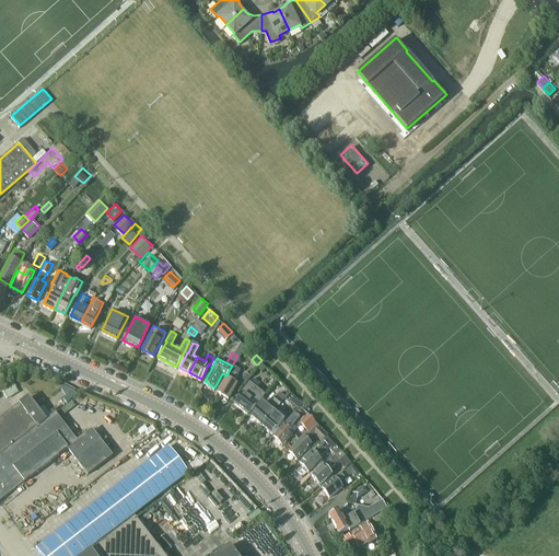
[(263,369),(266,366),(261,360),(259,362),(257,365),(263,369)]
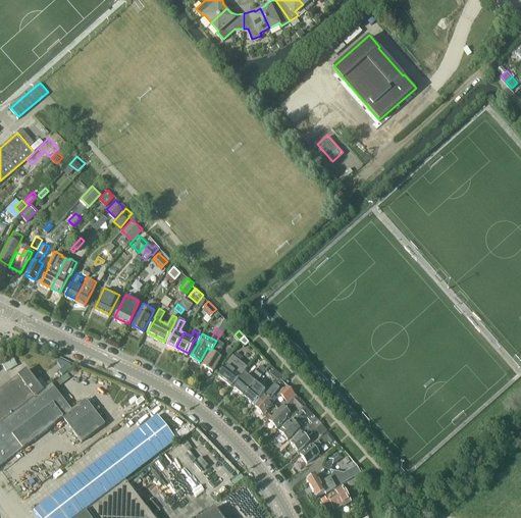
[(217,354),(224,343),(219,339),(211,351),(203,363),(213,369),(220,356),(217,354)]
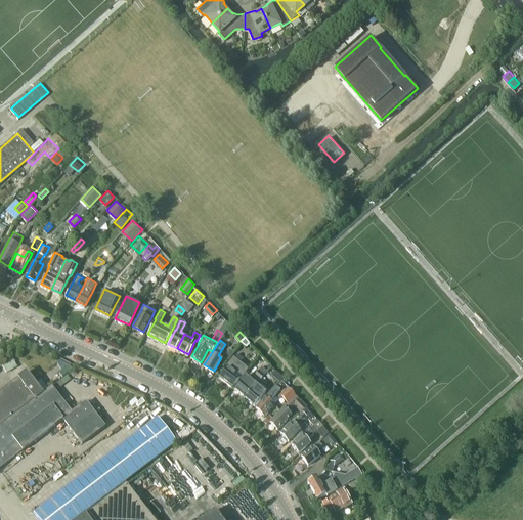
[(227,359),(234,349),(229,345),(222,355),(227,359)]
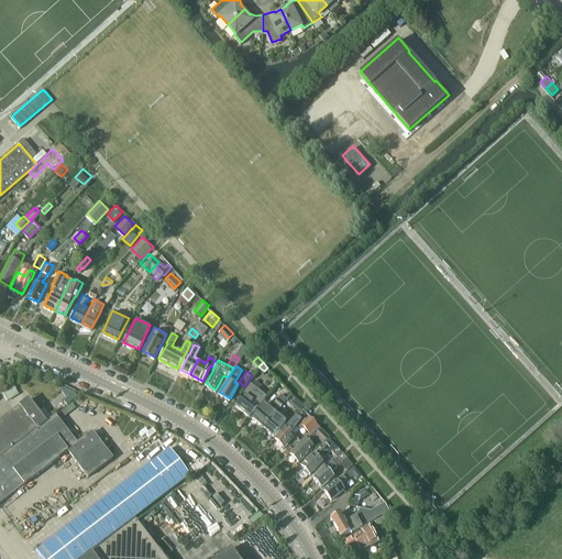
[(20,391),(14,382),(13,381),(2,387),(8,398),(20,391)]
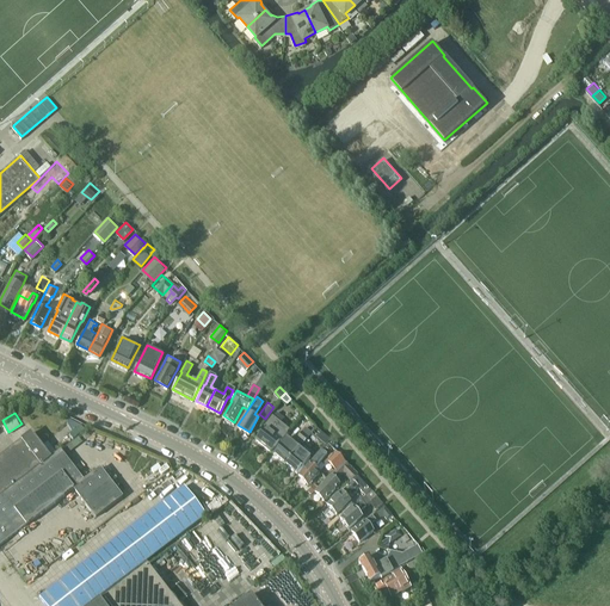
[(289,427),(275,415),(272,414),(266,421),(267,422),(257,437),(271,449),(279,437),(281,438),(289,427)]
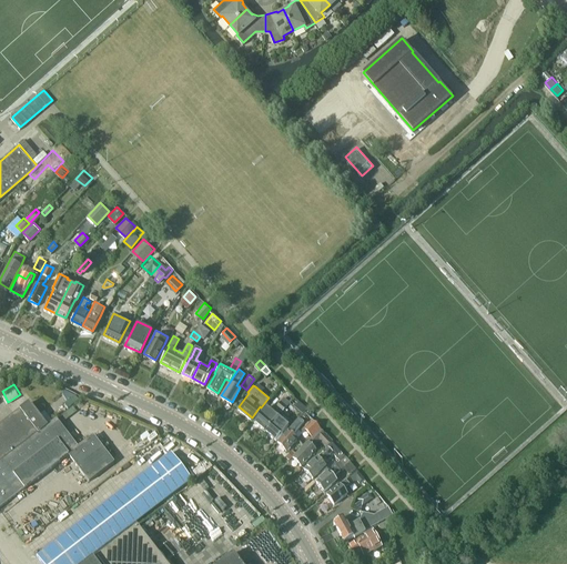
[(68,405),(79,396),(76,392),(64,401),(68,405)]
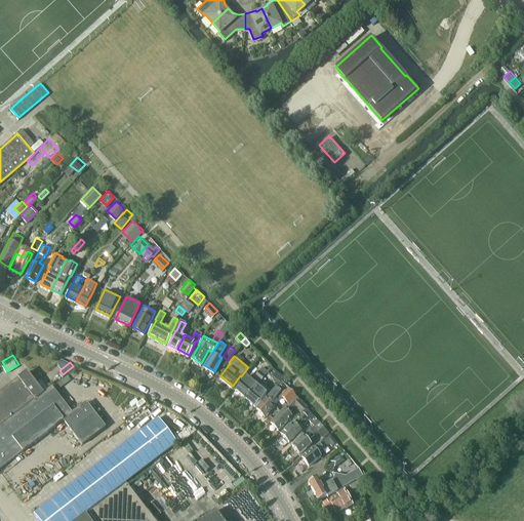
[(260,378),(269,368),(264,364),(259,368),(255,373),(260,378)]
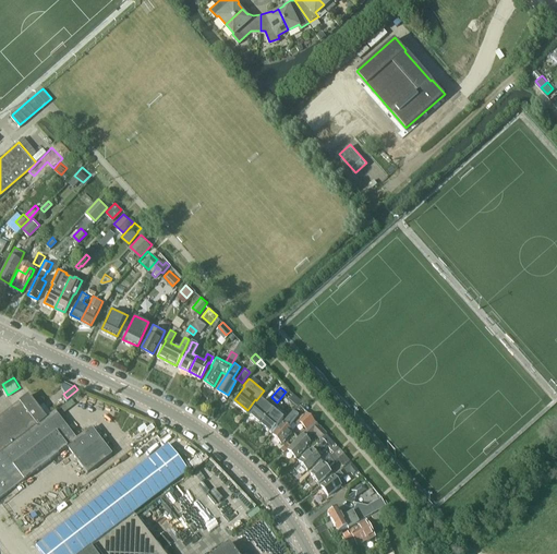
[(293,392),(289,397),(298,405),(302,399),(300,397),(298,396),(293,392)]
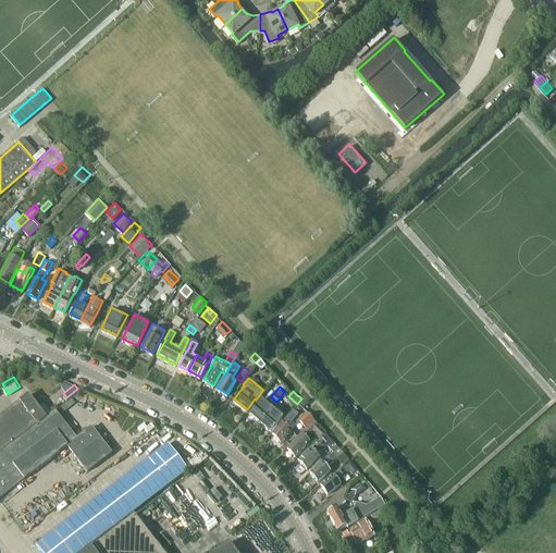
[(0,451),(12,442),(47,415),(29,392),(21,398),(21,400),(0,415),(0,451)]
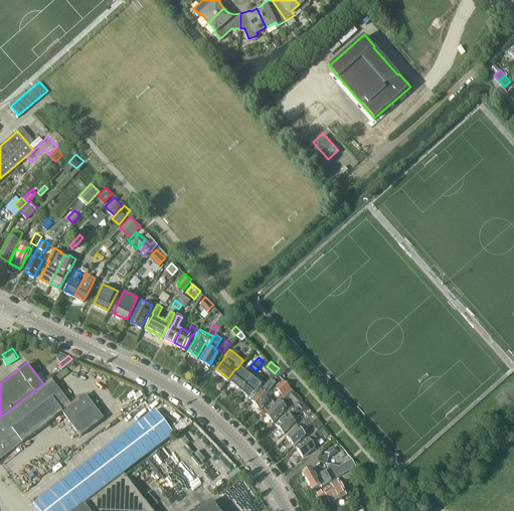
[(240,388),(251,375),(241,367),(230,380),(240,388)]
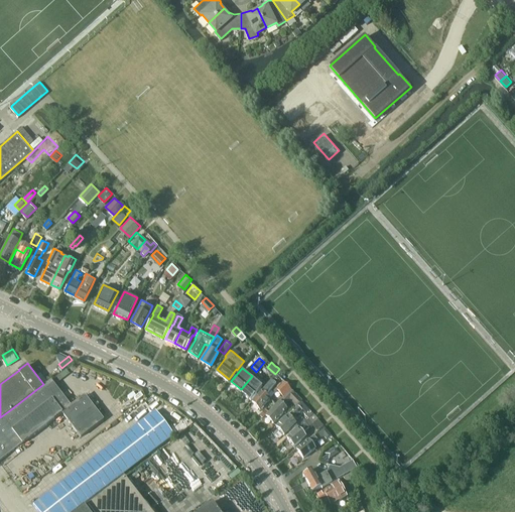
[(256,372),(252,376),(241,389),(251,398),(263,385),(262,384),(265,380),(256,372)]
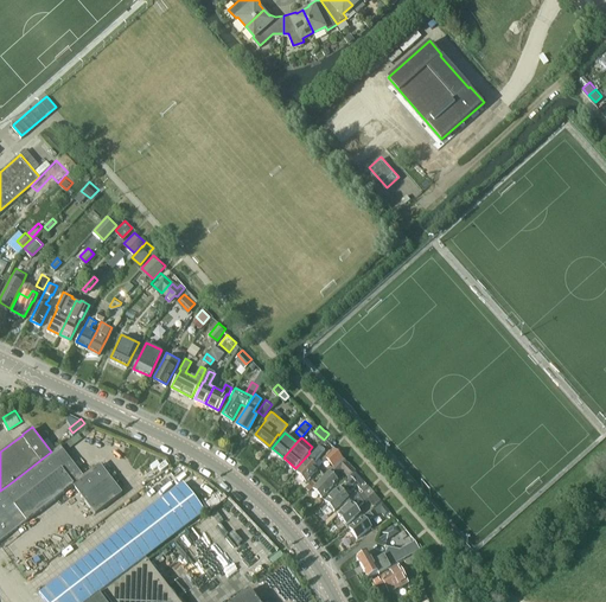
[(335,447),(331,443),(327,439),(297,469),(306,479),(318,466),(314,462),(326,450),(325,450),(327,448),(330,450),(335,447)]
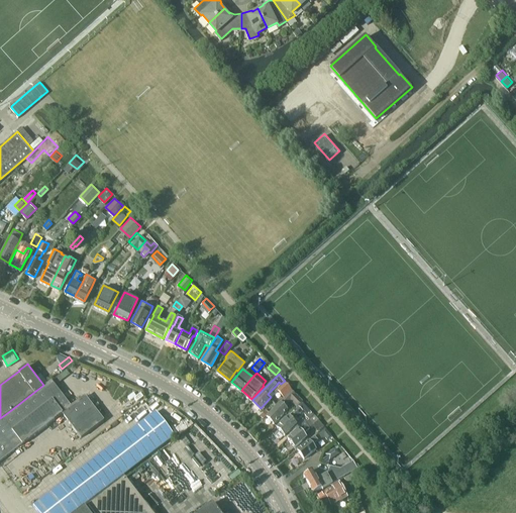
[(85,394),(71,405),(52,379),(43,385),(11,410),(0,418),(0,458),(6,454),(23,441),(23,442),(63,411),(82,435),(104,417),(85,394)]
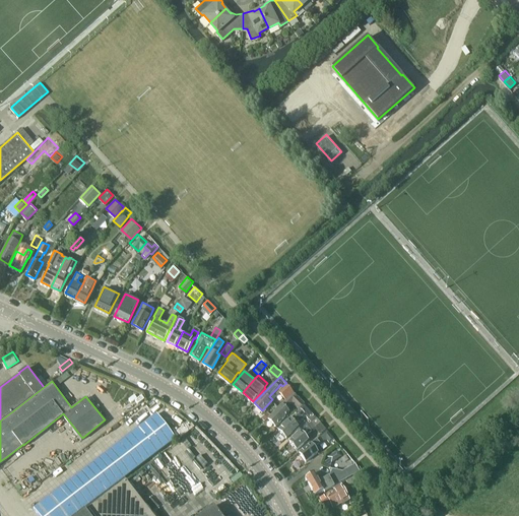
[(285,395),(293,389),(288,384),(281,390),(285,395)]
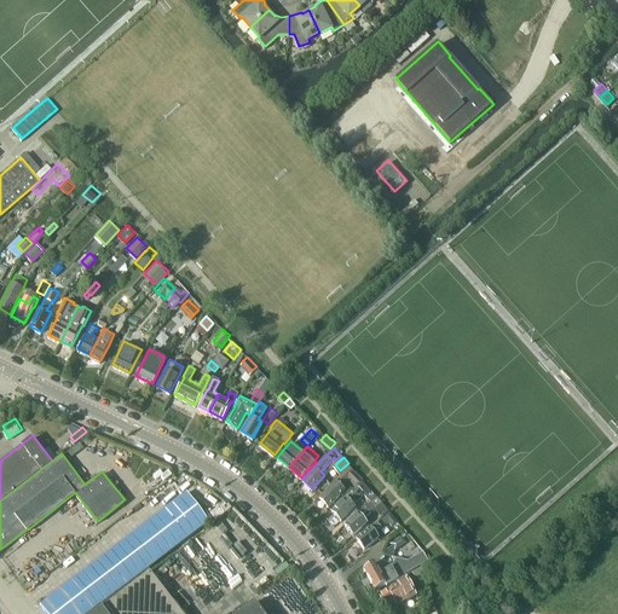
[(353,481),(361,474),(348,463),(329,482),(324,488),(317,494),(327,503),(342,487),(338,482),(347,474),(353,481)]
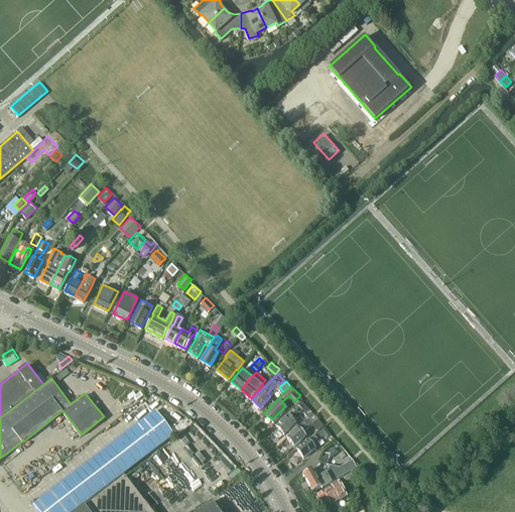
[(307,415),(310,412),(300,400),(297,403),(296,402),(275,423),(283,431),(289,424),(292,427),(297,423),(294,420),(291,416),(294,413),(296,415),(302,410),(307,415)]
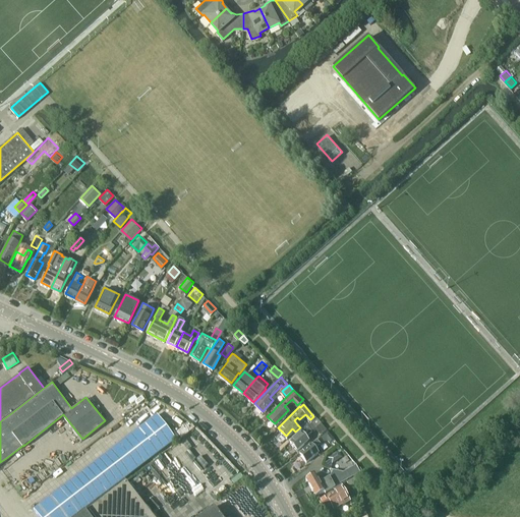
[(41,516),(70,516),(176,437),(158,412),(34,507),(41,516)]
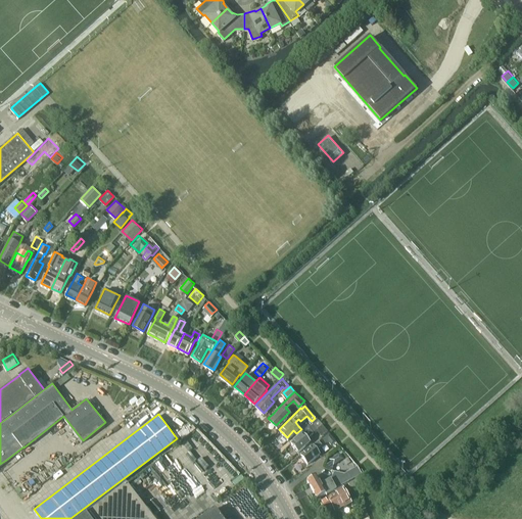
[(309,426),(292,440),(291,441),(298,450),(310,439),(306,436),(313,430),(313,431),(315,429),(316,429),(317,428),(322,434),(324,433),(324,434),(329,430),(319,418),(309,426)]
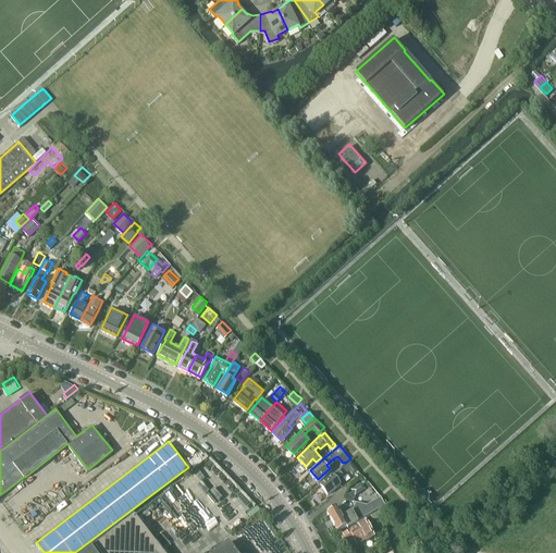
[(357,468),(353,464),(350,459),(343,465),(346,470),(349,467),(353,471),(357,468)]
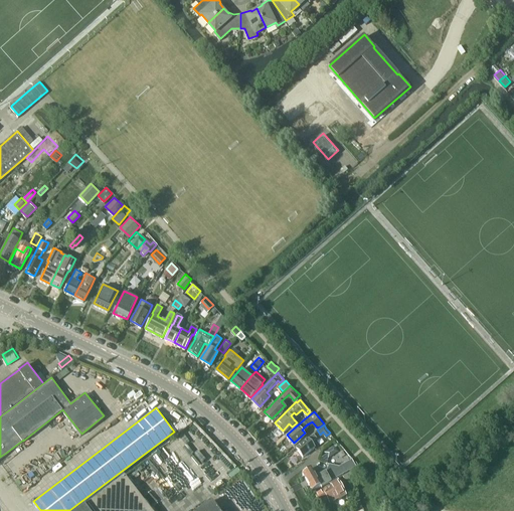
[(312,441),(317,437),(314,433),(297,446),(303,455),(315,446),(312,441)]
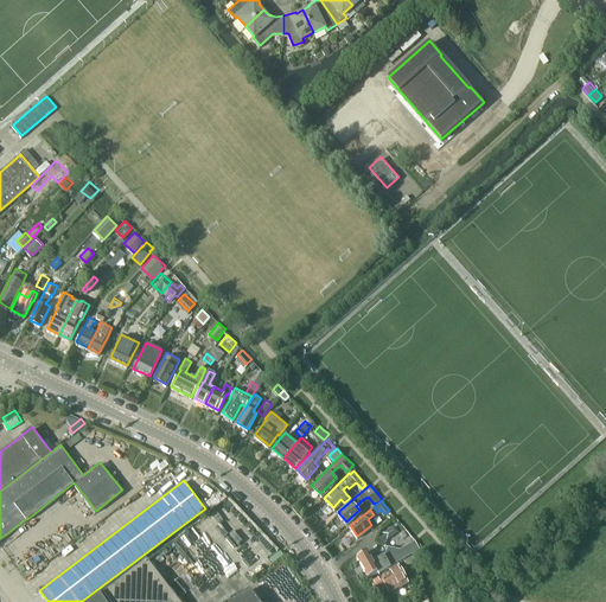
[(406,555),(420,548),(418,542),(415,538),(400,546),(389,544),(384,552),(390,564),(406,555)]
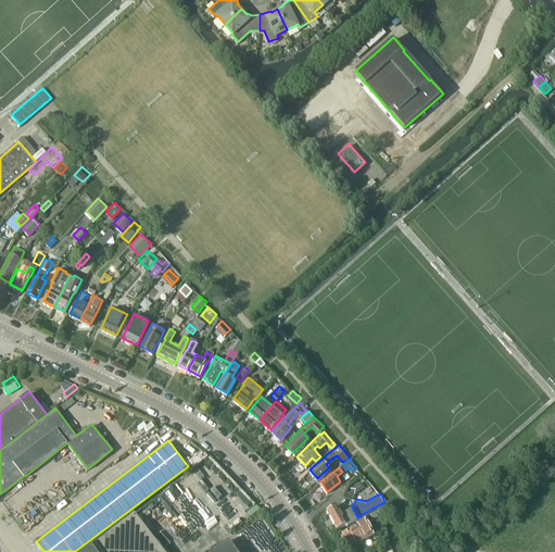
[(352,506),(341,513),(336,503),(327,509),(338,527),(347,522),(348,524),(357,517),(352,506)]
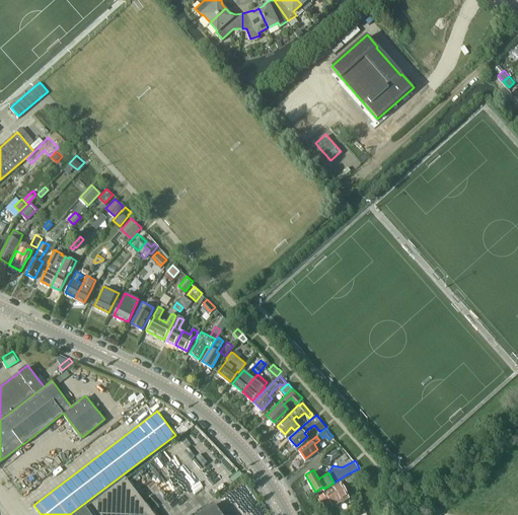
[(154,514),(126,477),(76,514),(154,514)]
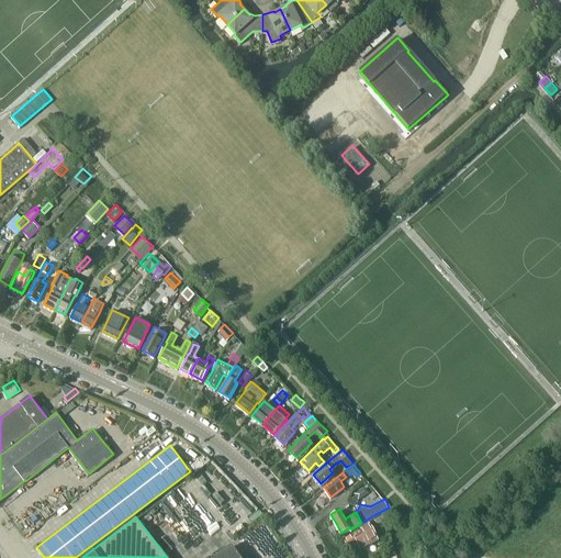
[(371,525),(373,524),(370,519),(360,524),(361,526),(343,537),(348,546),(357,542),(359,545),(368,539),(369,540),(377,536),(371,525)]
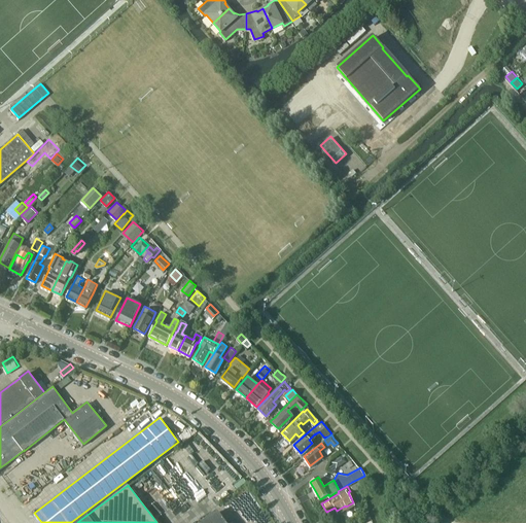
[(361,509),(359,514),(363,516),(364,518),(366,518),(371,516),(369,510),(365,511),(361,509)]
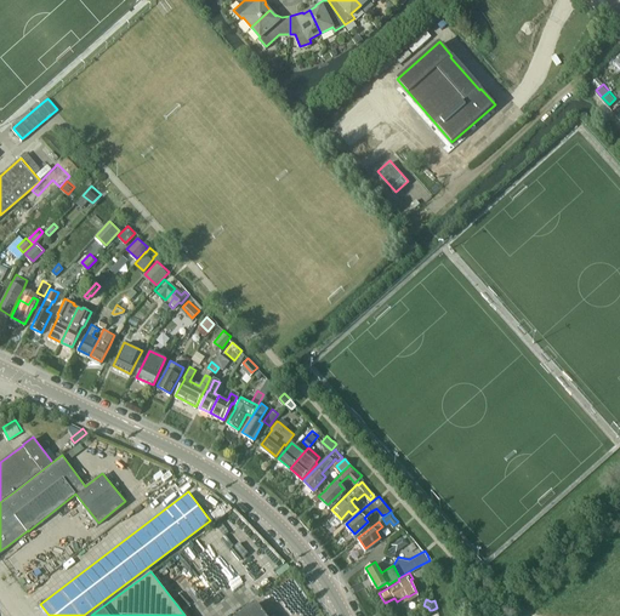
[(267,615),(256,602),(237,615),(267,615)]
